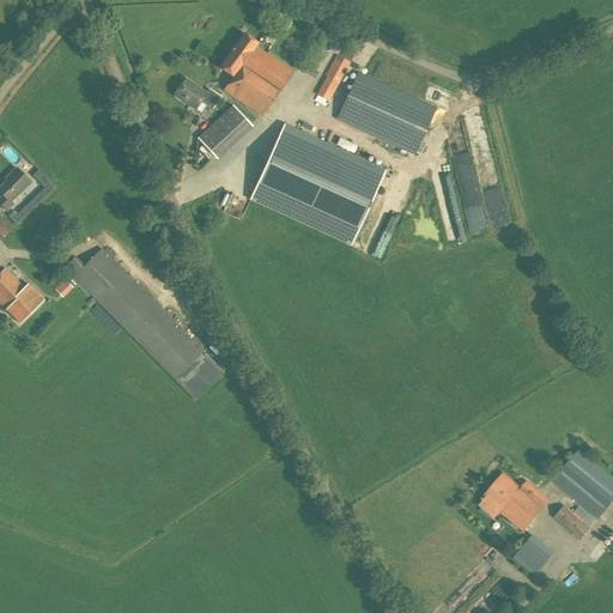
[(261,117),(293,71),(256,46),(258,43),(243,34),(220,67),(232,77),(223,91),(261,117)]
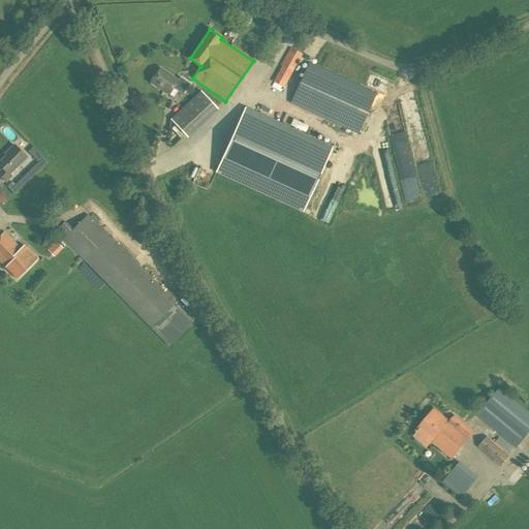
[(283,88),(303,55),(290,48),(280,66),(282,66),(273,82),(283,88)]
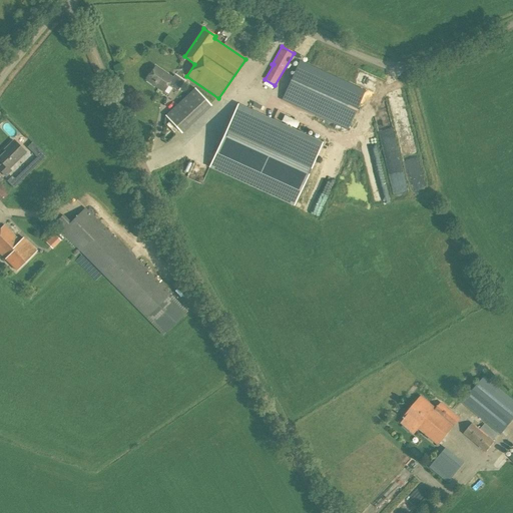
[(348,130),(365,90),(300,60),(282,100),(348,130)]
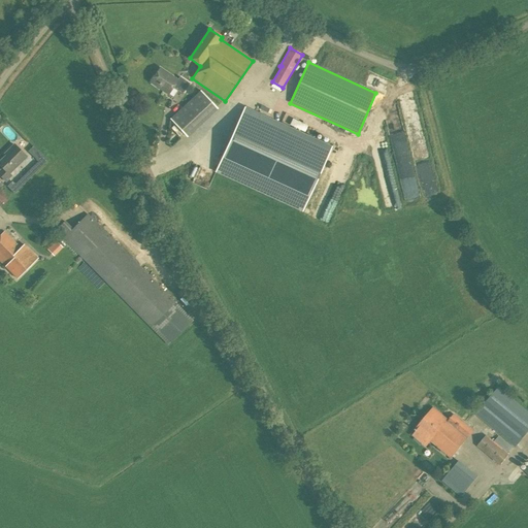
[(177,79),(160,68),(151,83),(168,95),(173,87),(184,93),(190,84),(179,76),(177,79)]
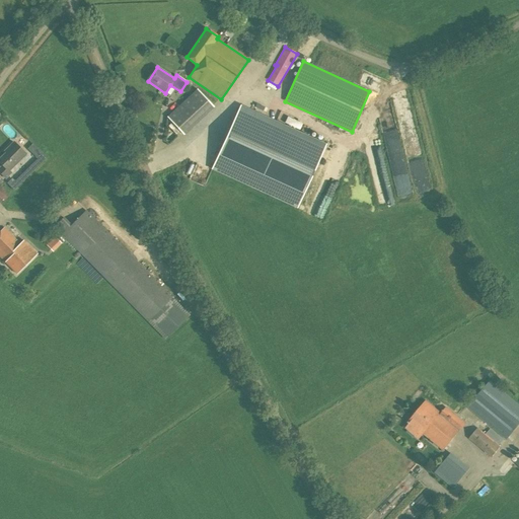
[(183,135),(214,106),(197,89),(167,117),(183,135)]
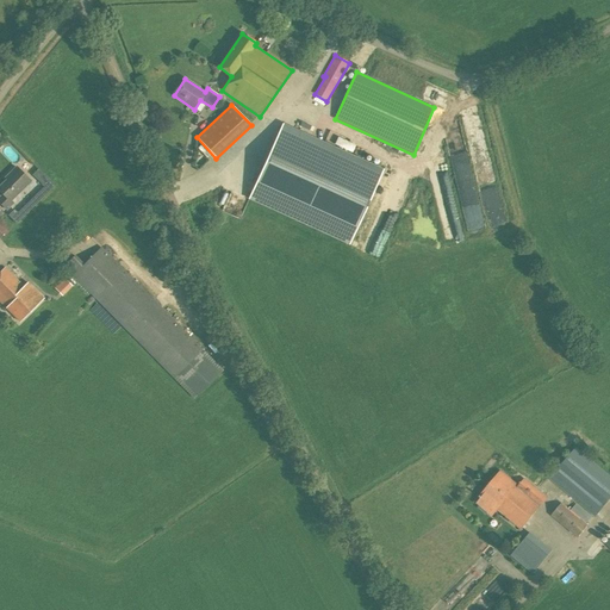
[(433,123),(443,126),(448,112),(439,109),(433,123)]
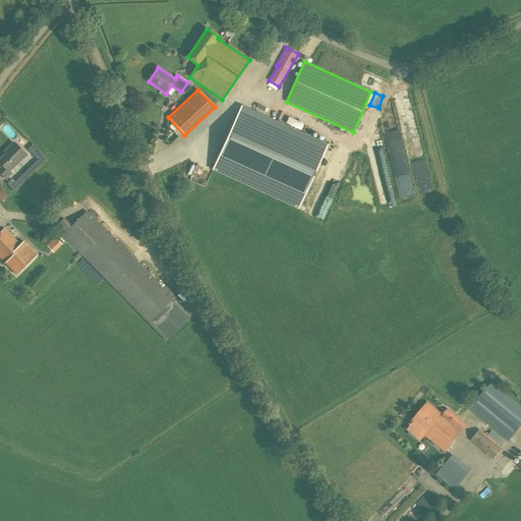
[(242,108),(215,169),(298,207),(326,147),(242,108)]
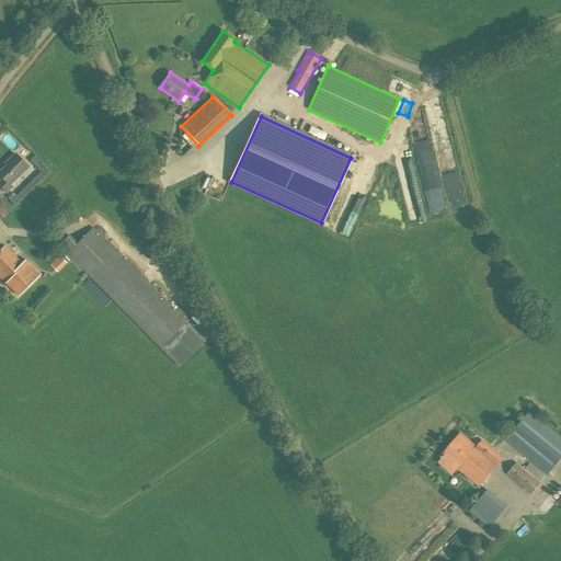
[(0,187),(7,194),(13,187),(11,185),(29,167),(15,153),(4,163),(7,165),(0,171),(0,175),(2,178),(0,180),(0,187)]
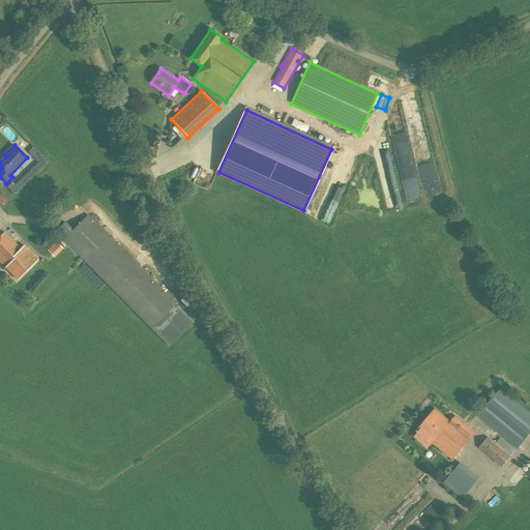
[(38,163),(15,185),(12,182),(7,187),(13,195),(19,189),(48,162),(34,148),(29,152),(38,163)]
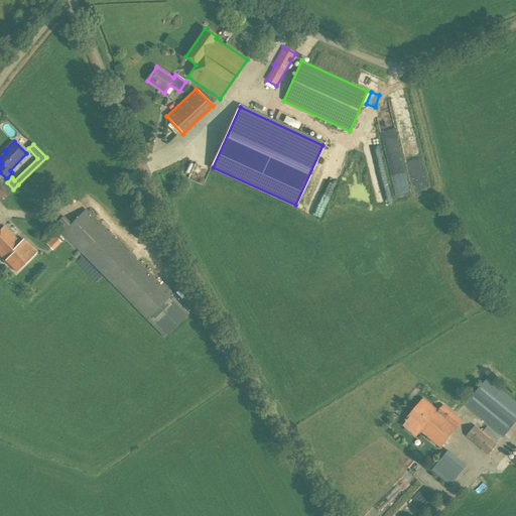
[(9,195),(0,184),(2,182),(3,180),(0,177),(0,202),(1,203),(9,195)]
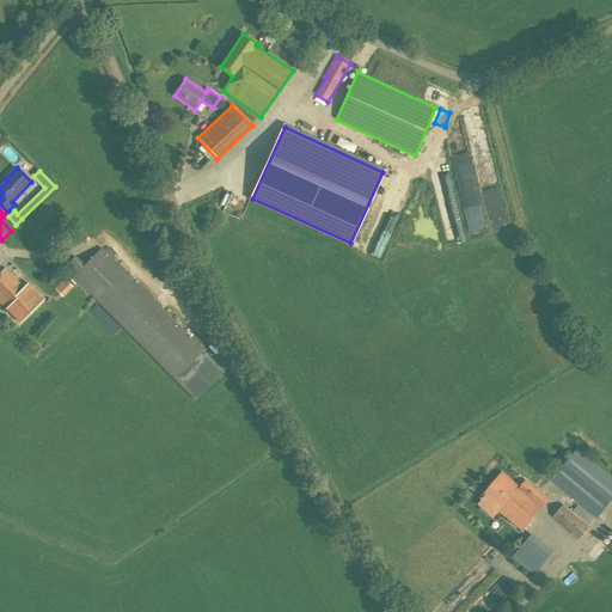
[(225,371),(102,248),(85,264),(75,256),(63,268),(72,276),(73,276),(195,401),(225,371)]
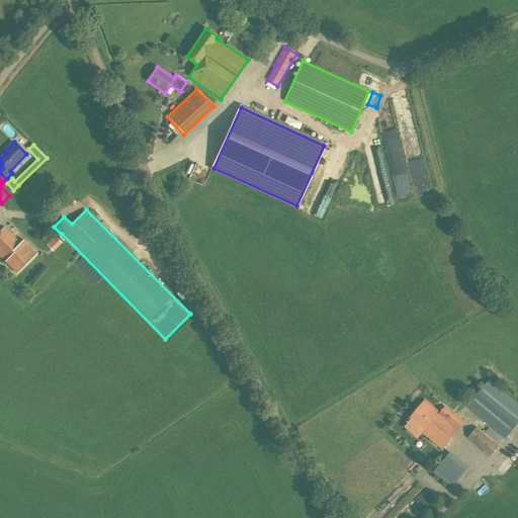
[(20,243),(4,227),(0,231),(0,256),(17,273),(37,253),(23,240),(20,243)]
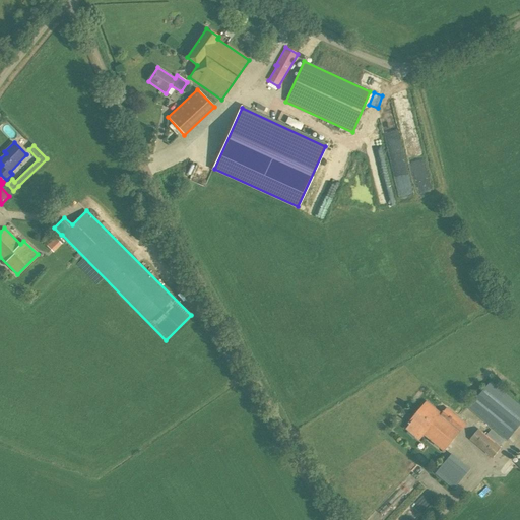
[(58,253),(66,245),(57,235),(49,243),(58,253)]
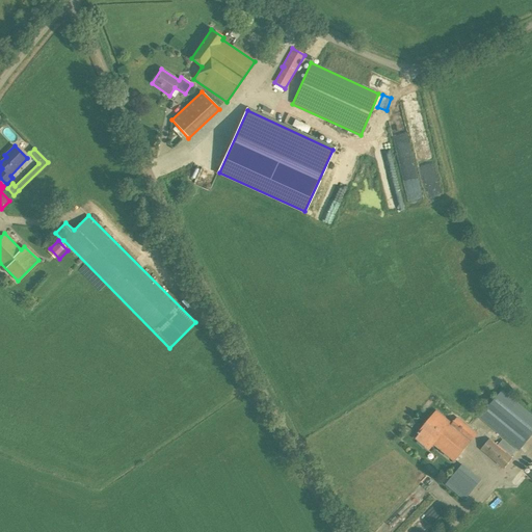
[(520,450),(531,434),(531,416),(502,391),(479,418),(520,450)]
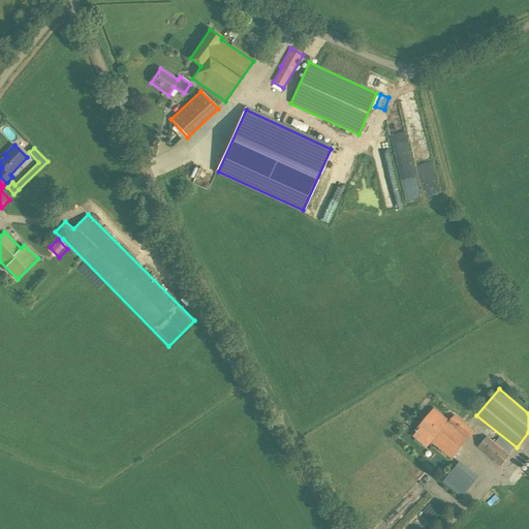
[(449,421),(434,409),(416,431),(416,432),(412,436),(427,448),(432,442),(452,460),(475,431),(455,414),(449,421)]
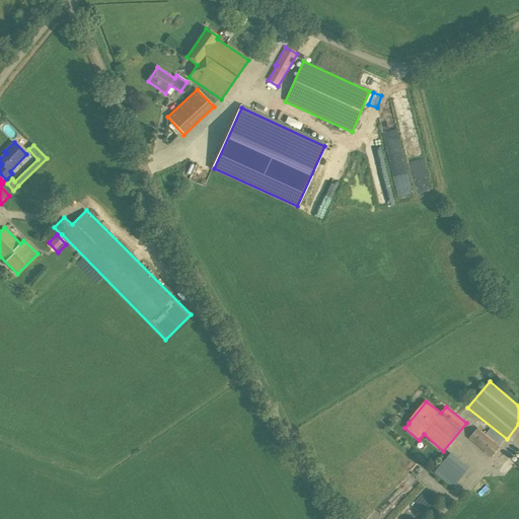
[(492,458),(501,446),(487,435),(490,431),(480,425),(468,439),(492,458)]
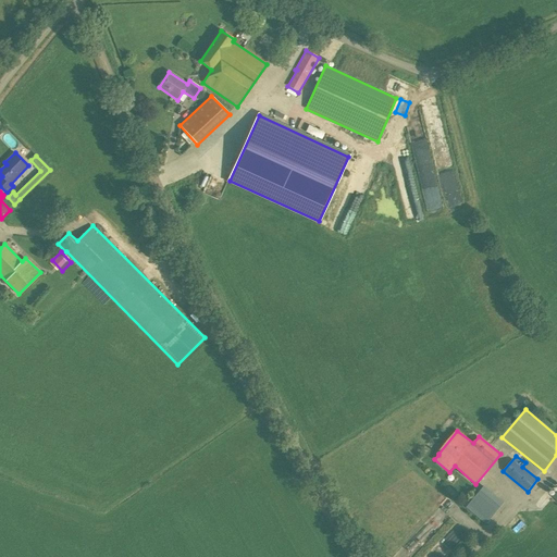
[(485,524),(504,503),(484,485),(466,508),(485,524)]
